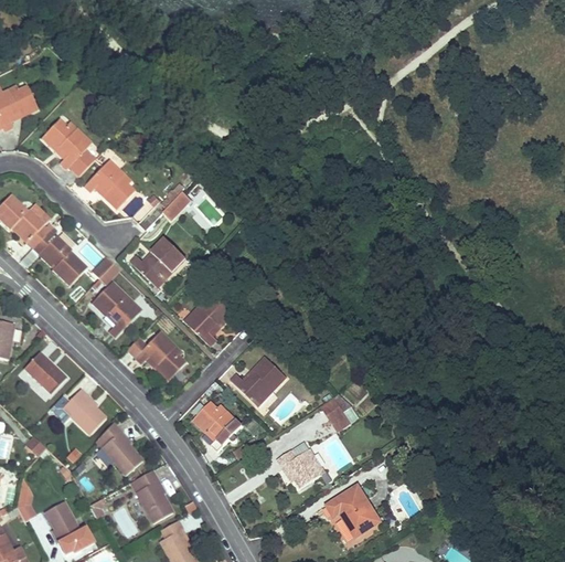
[(38,108),(27,85),(18,89),(17,85),(2,93),(0,88),(0,101),(1,103),(0,103),(0,122),(2,127),(4,130),(12,126),(10,122),(8,116),(18,110),(20,116),(38,108)]
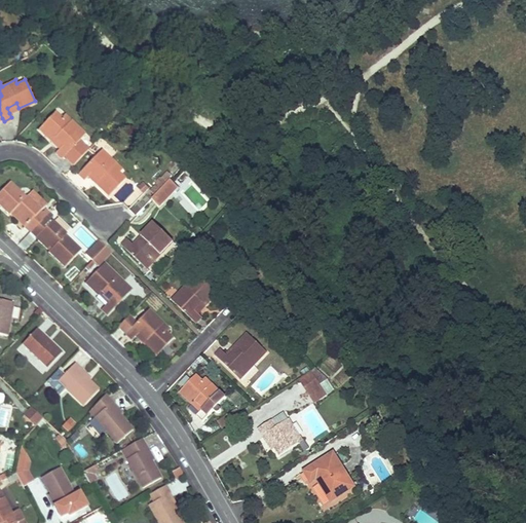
[(19,108),(16,103),(7,108),(9,113),(19,108)]
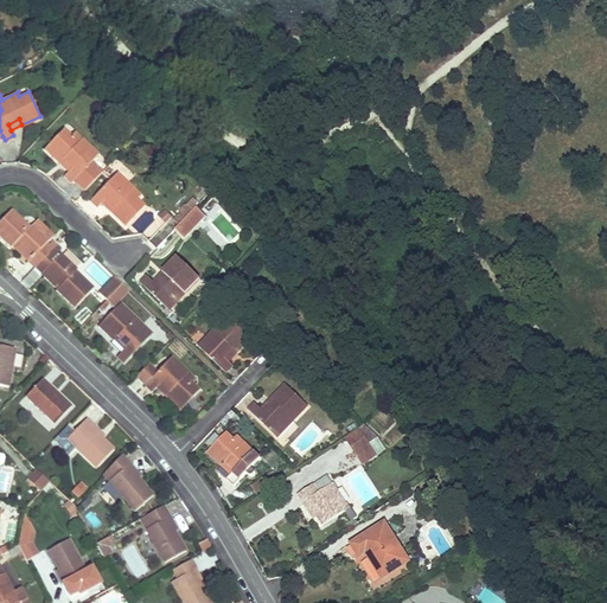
[(91,146),(74,129),(70,133),(64,126),(45,145),(59,160),(64,155),(72,164),(69,168),(64,173),(71,180),(75,177),(85,187),(102,170),(91,160),(84,153),(91,146)]
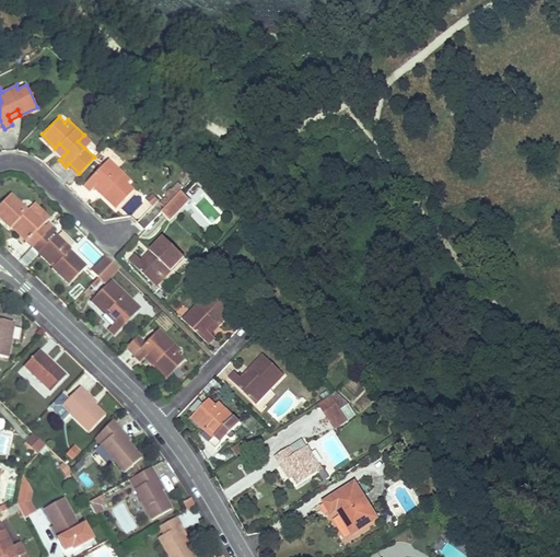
[(91,141),(84,135),(78,141),(84,148),(91,141)]
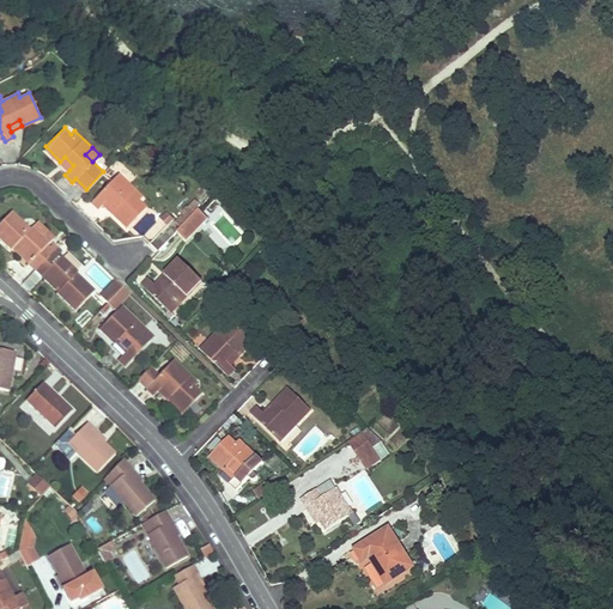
[(73,165),(65,157),(60,162),(70,170),(73,165)]
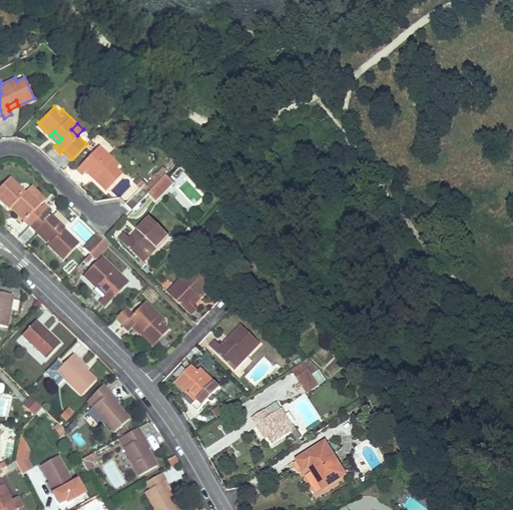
[(104,150),(99,144),(93,150),(99,155),(104,150)]
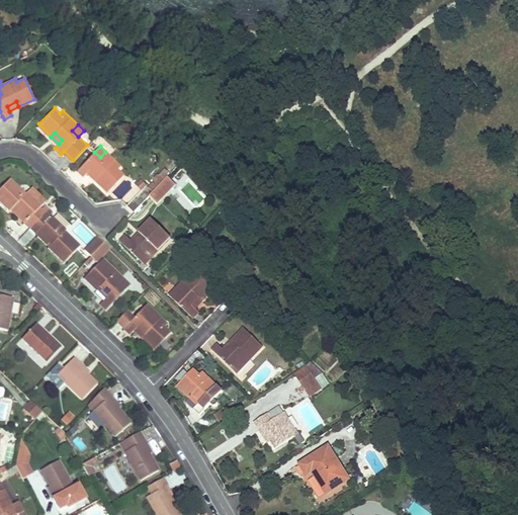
[(119,165),(105,152),(100,157),(94,152),(77,169),(83,175),(87,171),(91,168),(97,174),(94,178),(107,190),(122,174),(116,168),(119,165)]
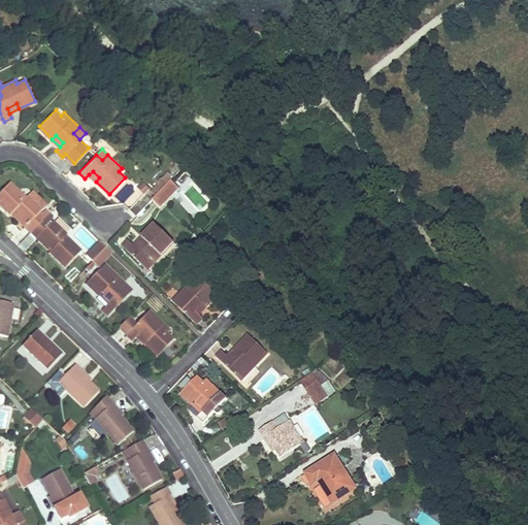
[(93,171),(89,174),(96,182),(99,177),(93,171)]
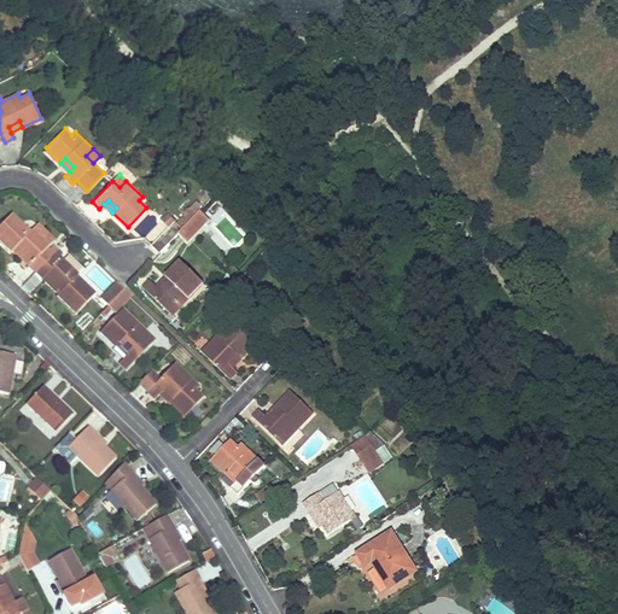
[(196,200),(190,206),(187,205),(181,211),(184,212),(175,221),(180,227),(202,205),(196,200)]
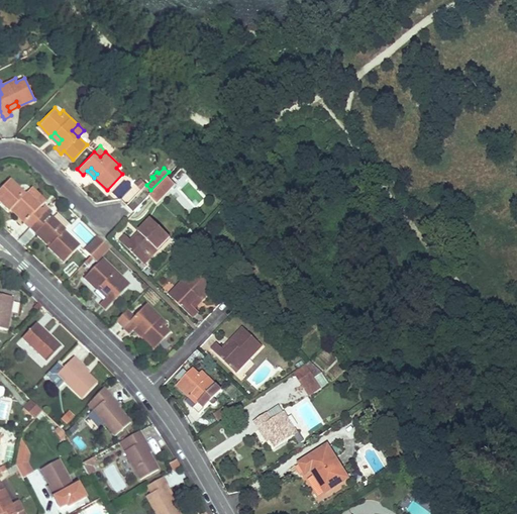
[(167,175),(148,194),(158,202),(176,183),(167,175)]
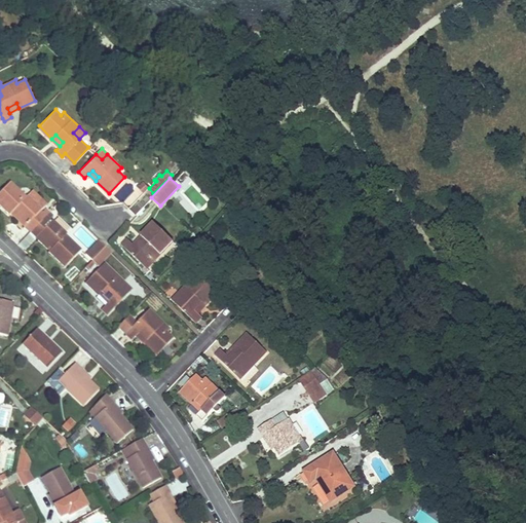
[(30,229),(44,213),(41,210),(39,208),(45,202),(31,189),(24,195),(8,180),(0,188),(0,202),(9,213),(11,211),(14,208),(28,221),(25,224),(30,229)]
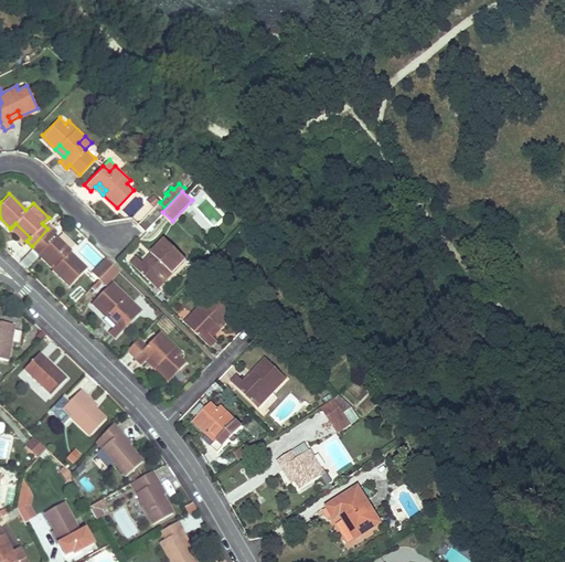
[(158,201),(152,194),(149,198),(153,204),(158,201)]
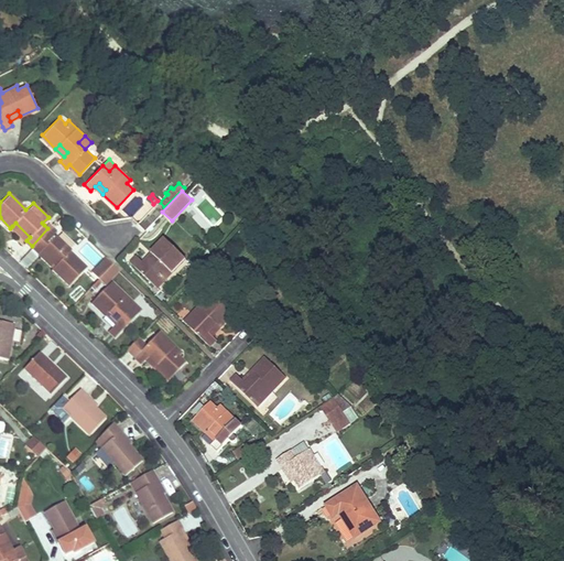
[(30,237),(15,223),(12,226),(19,233),(15,236),(23,244),(26,240),(30,237)]
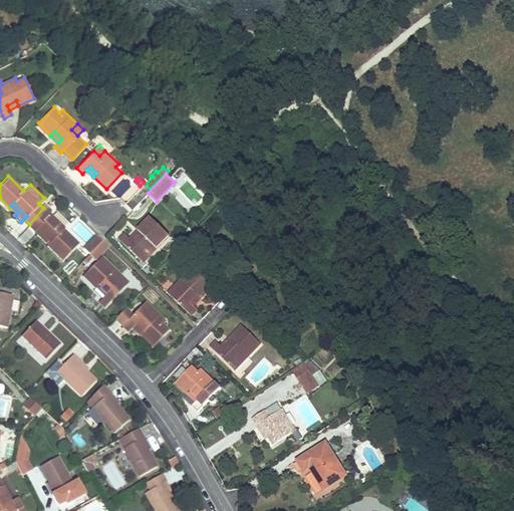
[(43,208),(29,224),(35,230),(38,226),(51,239),(48,242),(47,244),(62,258),(77,242),(63,228),(64,226),(50,213),(49,214),(43,208)]
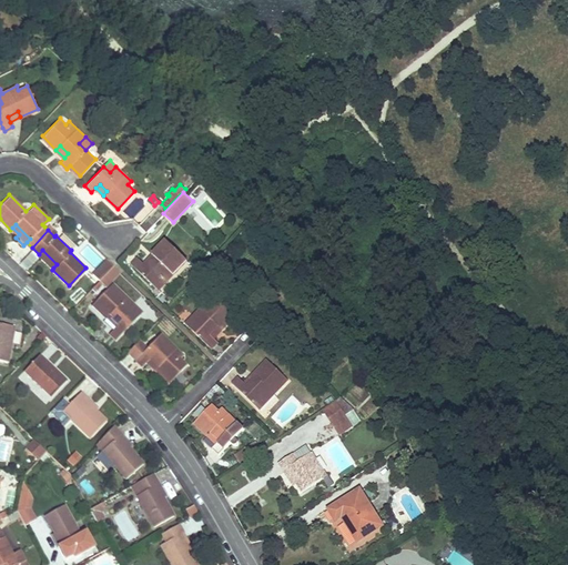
[(186,259),(165,239),(152,252),(155,255),(153,258),(152,256),(146,263),(143,261),(138,254),(131,262),(155,286),(170,271),(172,273),(186,259)]
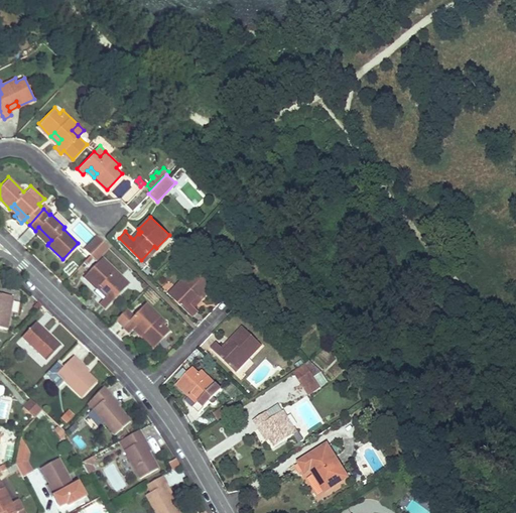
[(35,231),(29,225),(16,237),(22,243),(35,231)]
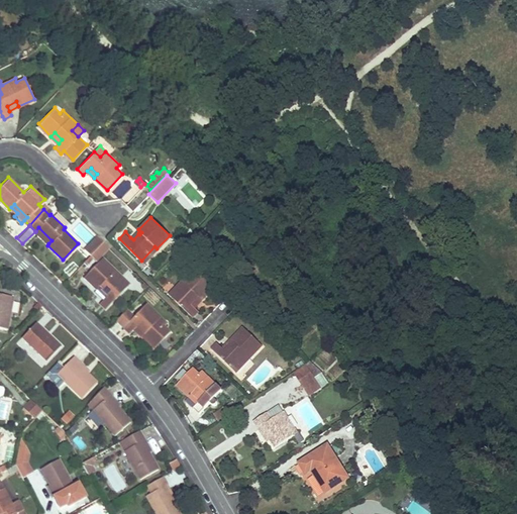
[(52,240),(38,227),(35,231),(48,243),(52,240)]
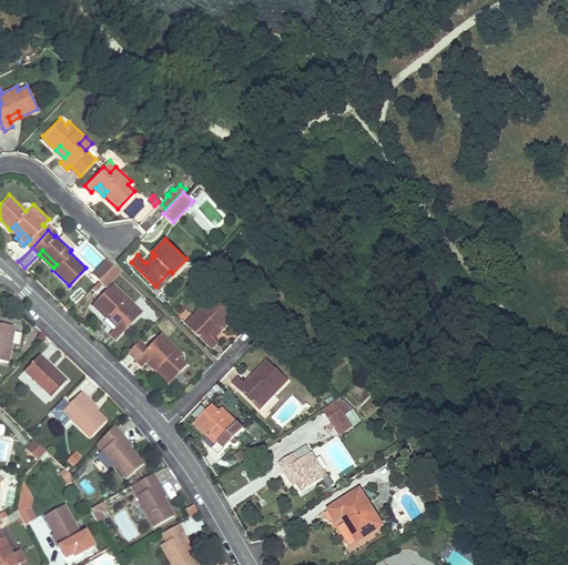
[(155,255),(152,252),(143,261),(146,263),(152,256),(153,258),(155,255)]
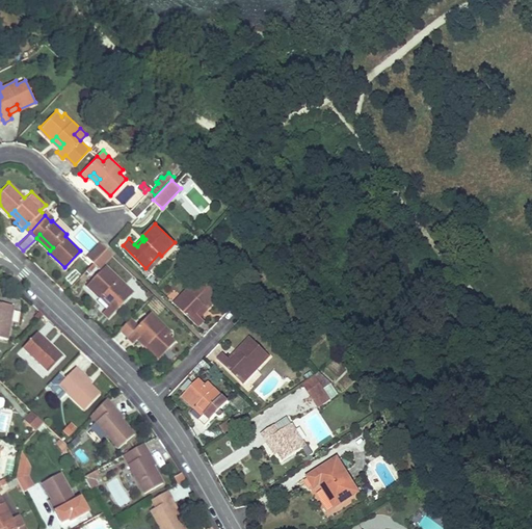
[(105,246),(104,248),(98,242),(86,254),(94,261),(85,268),(89,271),(97,264),(99,267),(112,254),(105,246)]
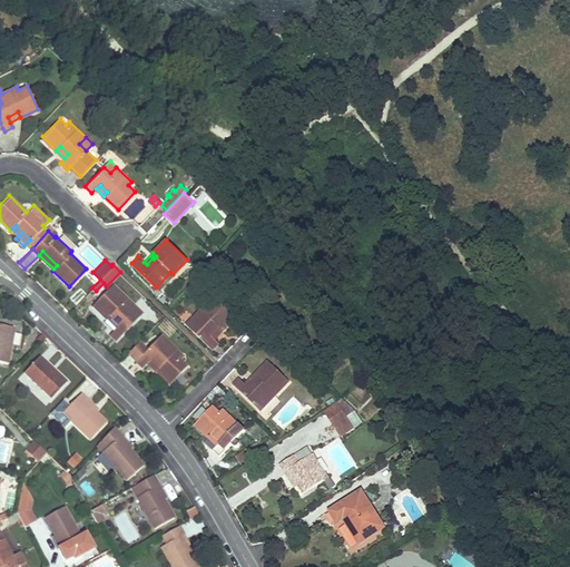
[(173,274),(170,272),(156,287),(158,290),(173,274)]
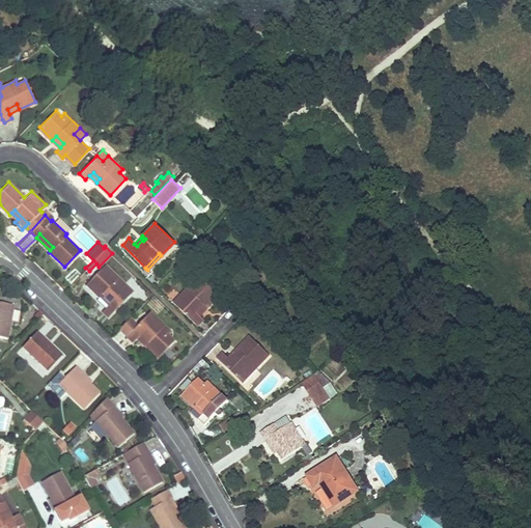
[(118,277),(104,264),(85,282),(98,295),(101,290),(104,293),(103,295),(109,301),(106,303),(101,309),(107,315),(130,292),(116,278),(118,277)]
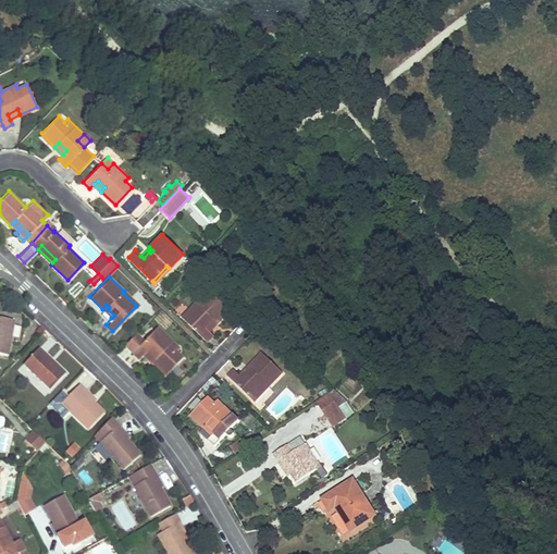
[(230,307),(211,290),(205,296),(201,294),(181,315),(206,340),(212,333),(208,329),(203,324),(212,316),(217,320),(230,307)]
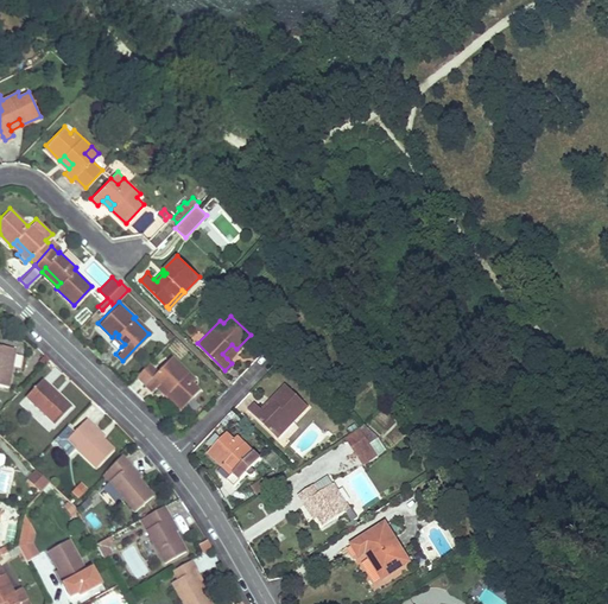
[(115,332),(112,337),(121,347),(125,344),(118,337),(119,335),(115,332)]
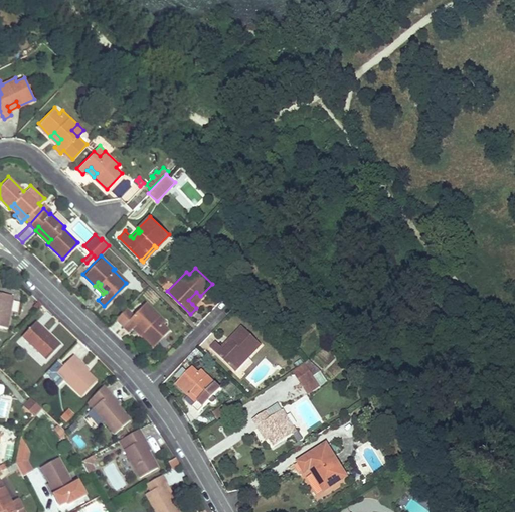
[(0,325),(5,326),(11,295),(0,292),(0,325)]
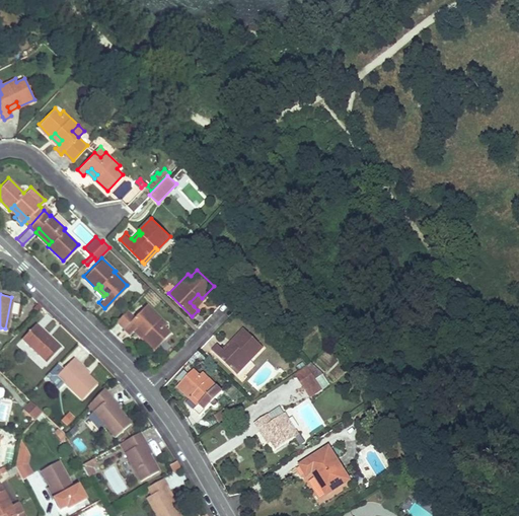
[(202,298),(198,294),(190,302),(194,306),(202,298)]
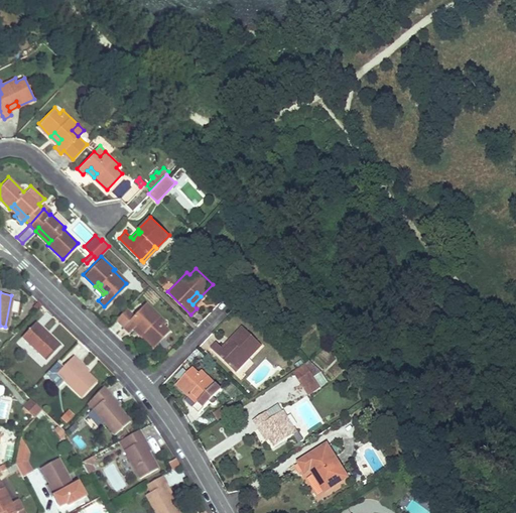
[(151,307),(145,301),(140,307),(146,312),(151,307)]
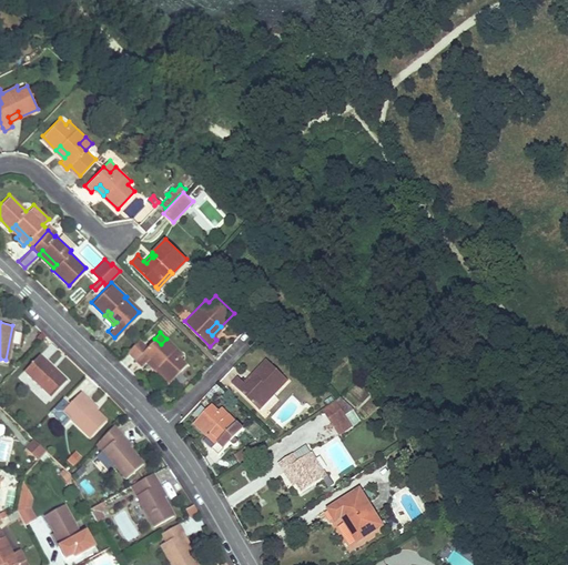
[(182,354),(166,339),(161,344),(154,339),(149,344),(141,338),(128,351),(142,364),(145,360),(150,356),(158,364),(154,369),(168,382),(186,363),(180,356),(182,354)]
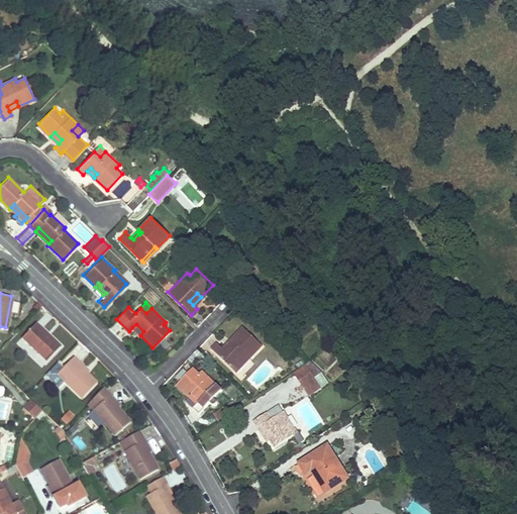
[(46,360),(60,344),(35,321),(21,336),(46,360)]
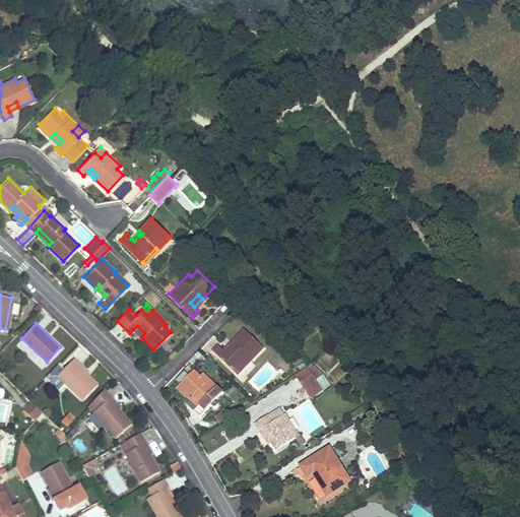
[(144,333),(137,326),(133,329),(141,337),(144,333)]
